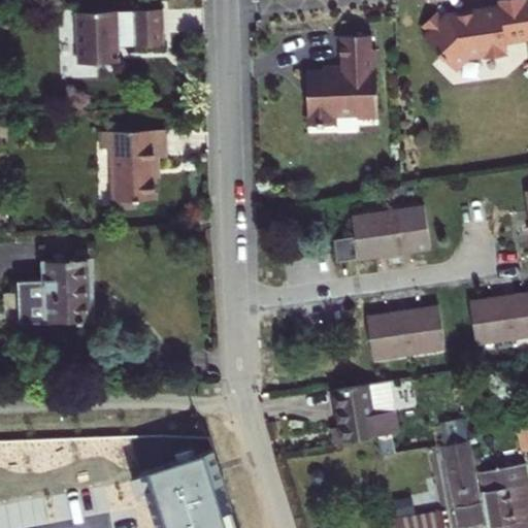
[(527,37),(527,14),(526,0),(495,0),(496,6),(444,12),(437,20),(430,12),(417,27),(429,39),(431,50),(451,69),(464,56),(479,54),(484,57),(499,56),(502,50),(501,41),(527,37)]
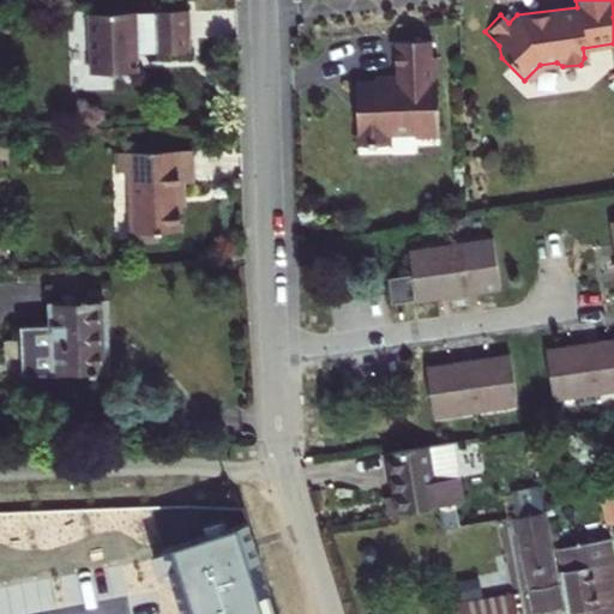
[(138,14),(91,14),(91,23),(83,23),(82,50),(91,50),(92,73),(140,73),(139,54),(192,54),(192,14),(156,14),(156,20),(139,20),(138,14)]
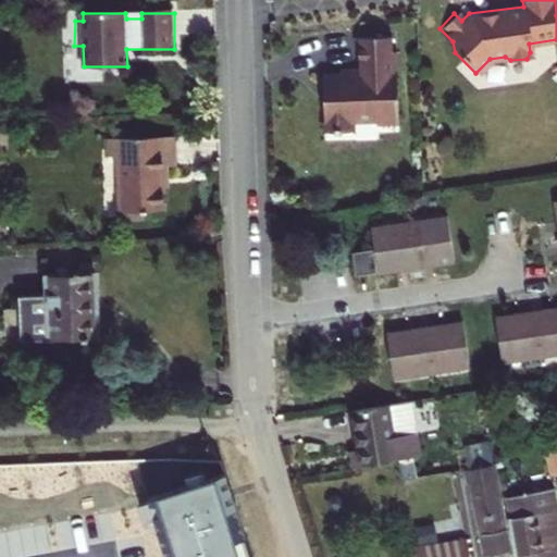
[(391,49),(390,34),(357,35),(358,66),(339,67),(339,73),(322,73),(323,130),(350,128),(350,119),(376,118),(381,122),(392,121),(397,118),(395,49),(391,49)]
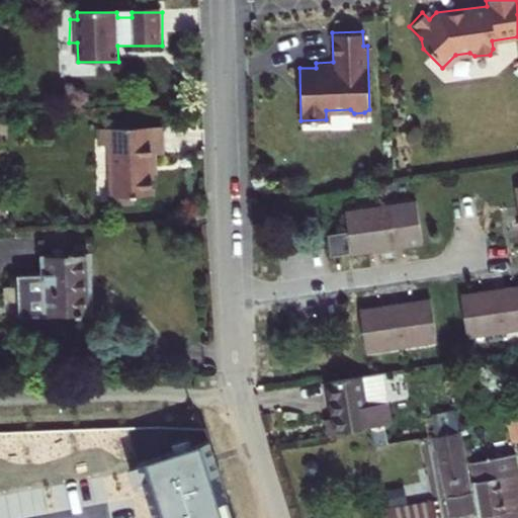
[(165,133),(114,133),(115,199),(154,200),(154,152),(165,152),(165,133)]
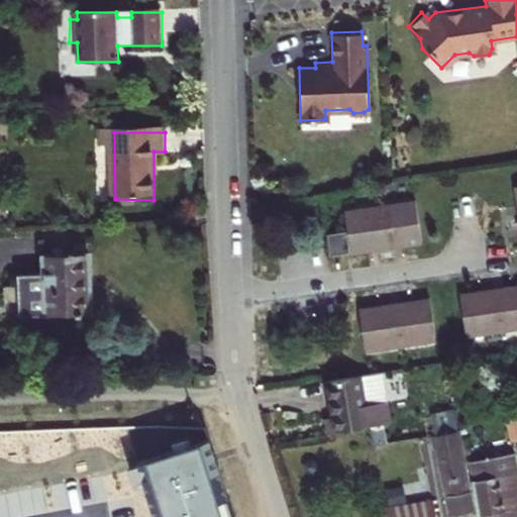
[(344,210),(347,229),(325,232),(329,253),(420,238),(414,199),(344,210)]
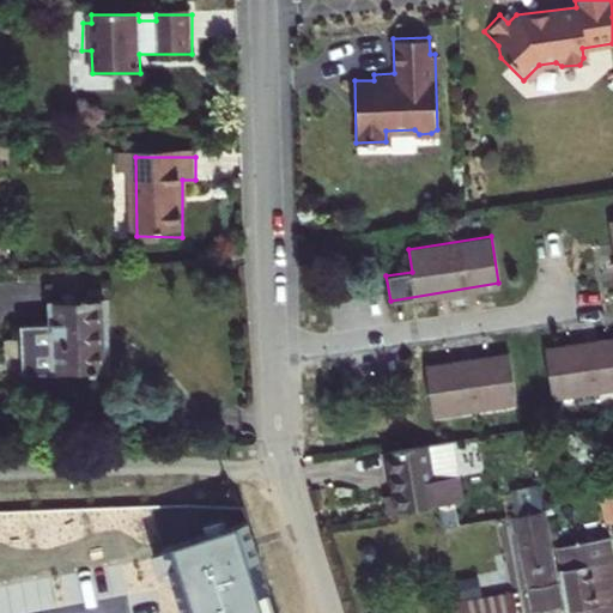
[(78,332),(50,331),(50,382),(135,378),(134,304),(79,303),(78,332)]
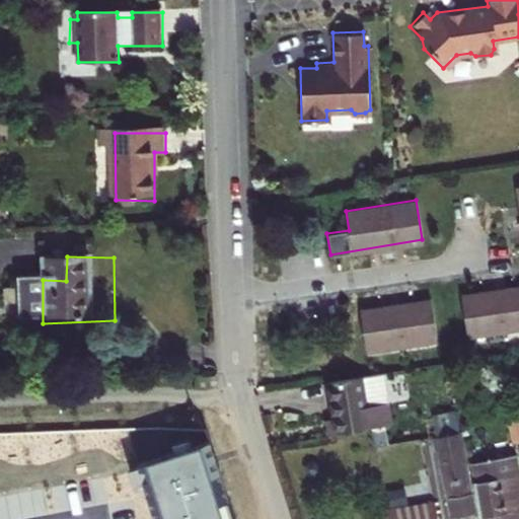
[(518,283),(461,293),(468,335),(518,325),(518,283)]
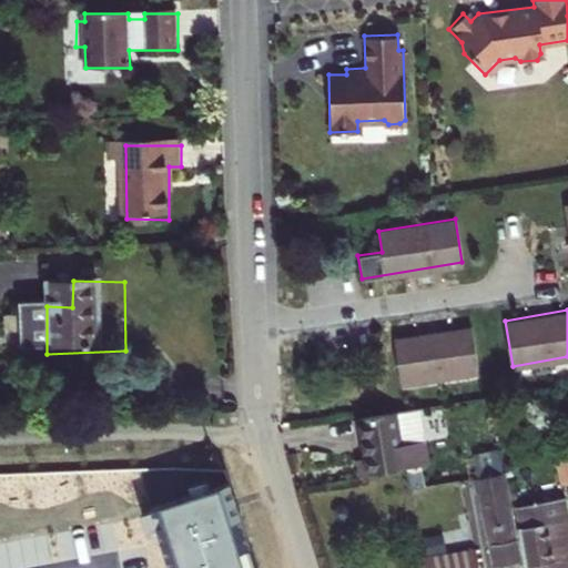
[(470,326),(393,338),(401,386),(478,373),(470,326)]
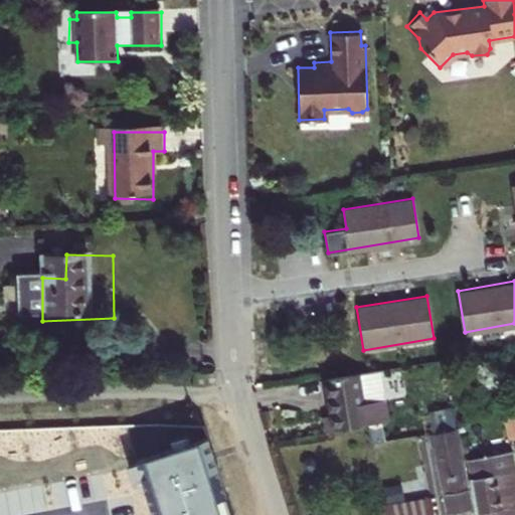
[(388,417),(379,367),(327,375),(332,425),(388,417)]
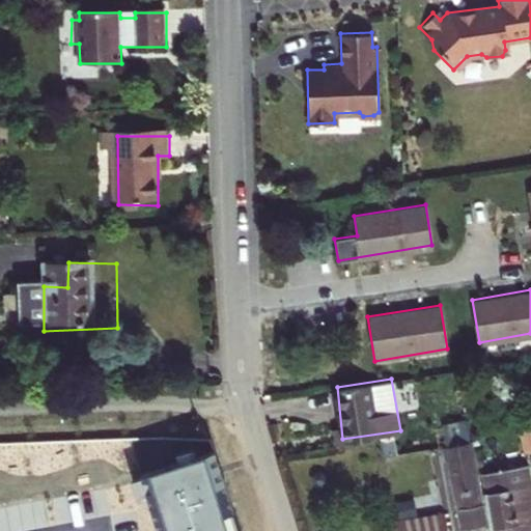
[(443,423),(447,447),(470,443),(466,419),(443,423)]
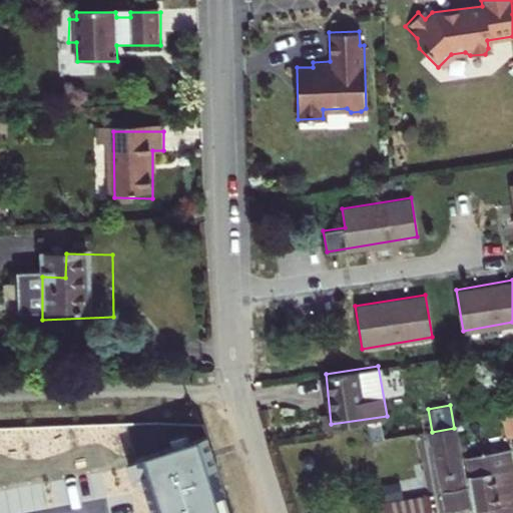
[(145,437),(169,512),(230,512),(200,420),(145,437)]
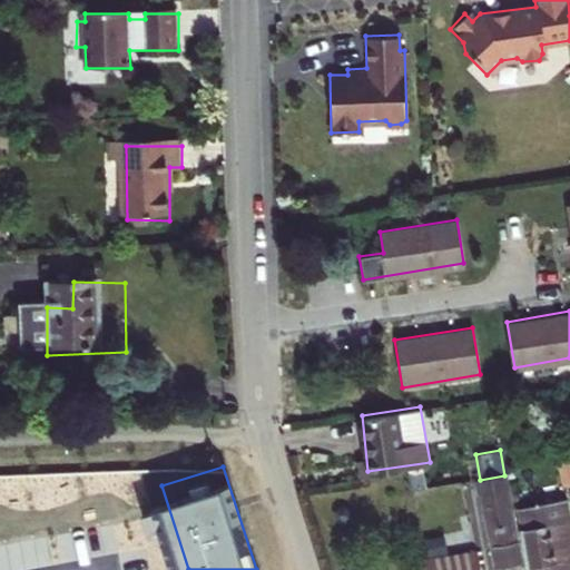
[(518,541),(504,475),(480,480),(480,483),(477,484),(479,495),(482,494),(491,537),(492,544),(518,541)]
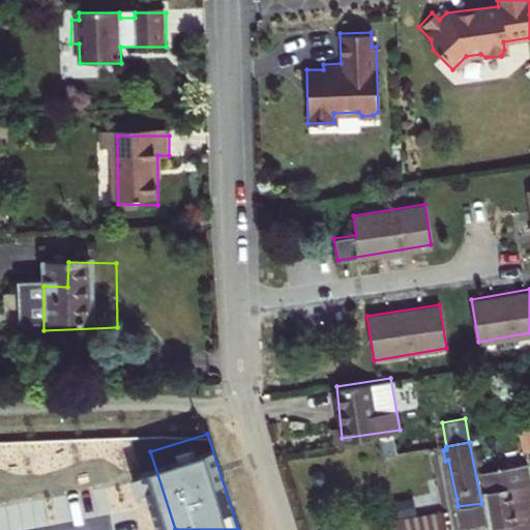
[(402,460),(405,486),(433,481),(429,450),(394,454),(395,461),(402,460)]
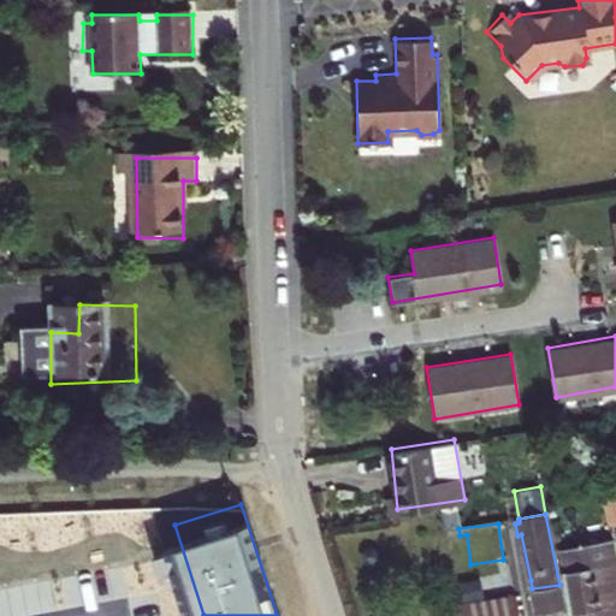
[(602,615),(598,594),(611,593),(608,572),(564,580),(566,584),(568,599),(570,610),(570,615),(602,615)]
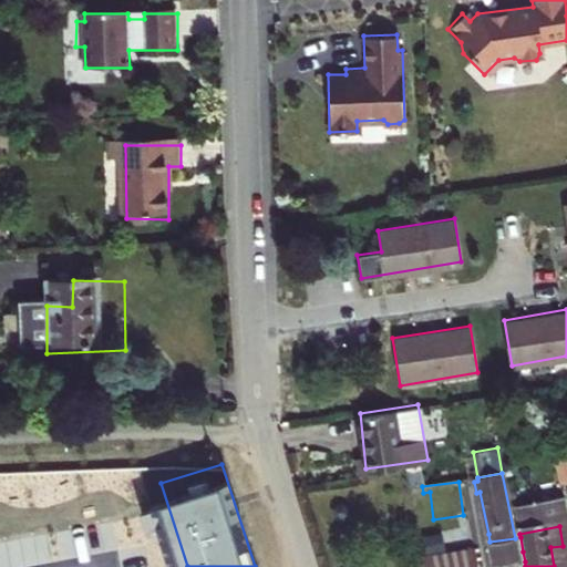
[(523,552),(521,537),(515,538),(490,542),(494,566),(497,566),(525,562),(523,552)]
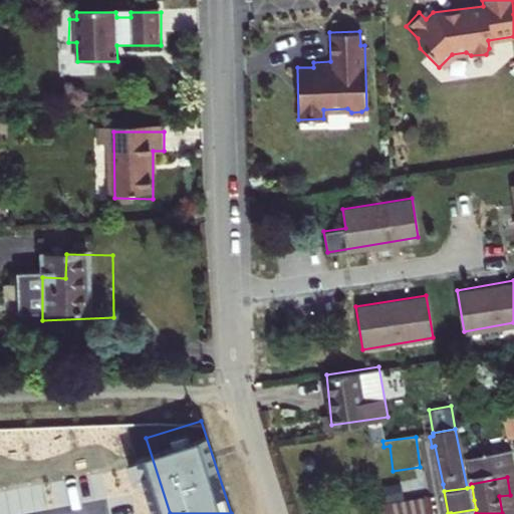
[(499,496),(502,513),(513,513),(513,512),(510,495),(499,496)]
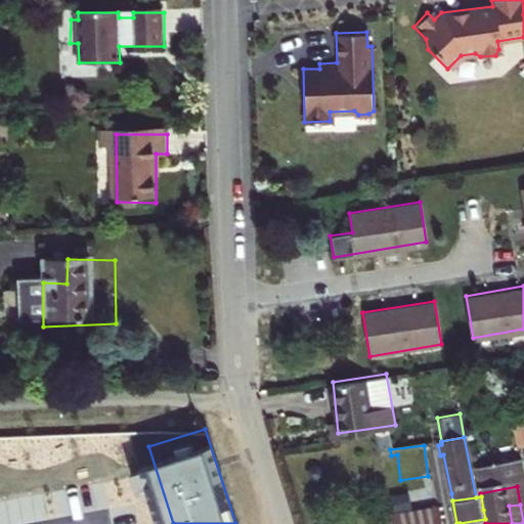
[(442,523),(439,508),(394,517),(395,523),(442,523)]
